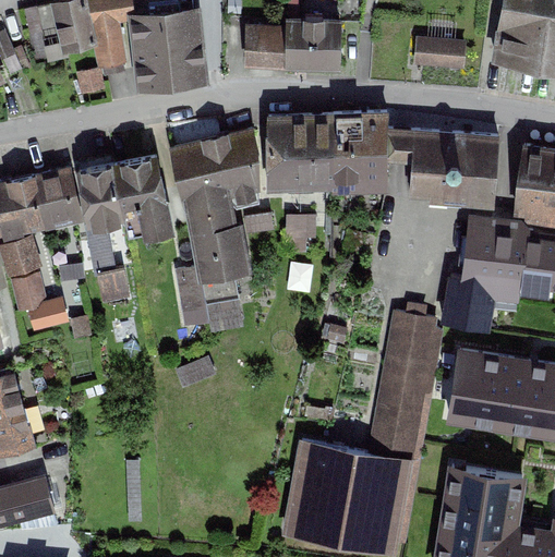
[(94,41),(86,0),(57,0),(37,4),(44,33),(28,36),(36,59),(63,52),(62,48),(94,41)]
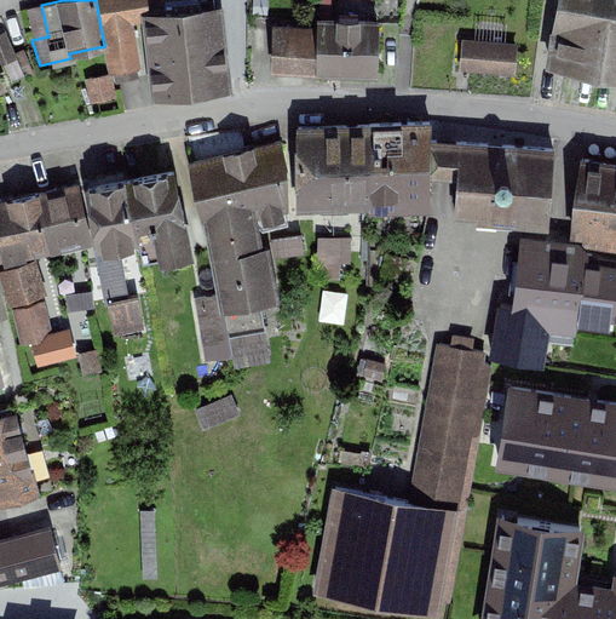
[(217,7),(214,0),(96,0),(104,46),(108,69),(113,69),(115,79),(133,75),(132,64),(136,63),(126,22),(145,17),(217,7)]
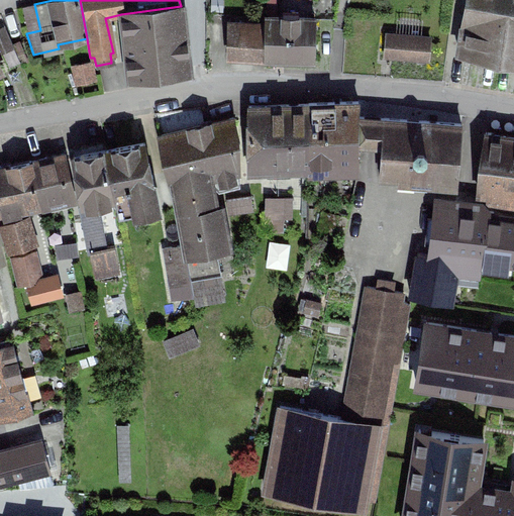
[(513,0),(465,0),(457,52),(513,61),(513,0)]
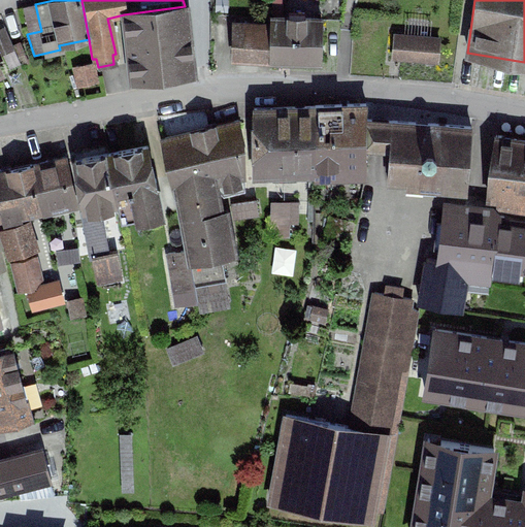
[(131,78),(192,73),(185,6),(124,14),(131,78)]
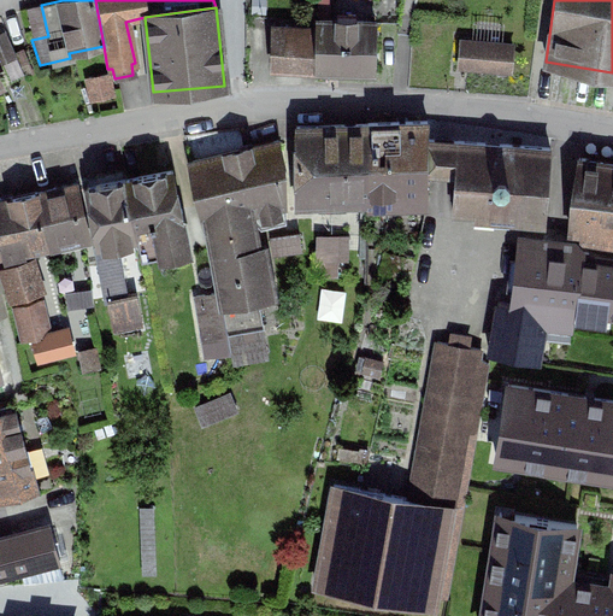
[(314,71),(372,71),(373,23),(316,22),(316,35),(314,71)]
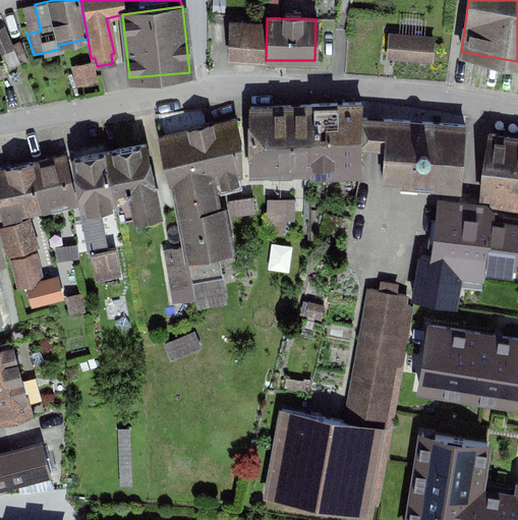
[(229,58),(266,60),(267,30),(231,27),(229,58)]
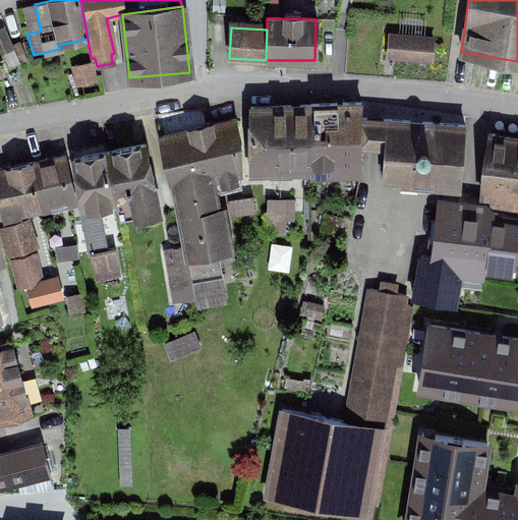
[(388,33),(386,57),(428,61),(432,37),(388,33)]
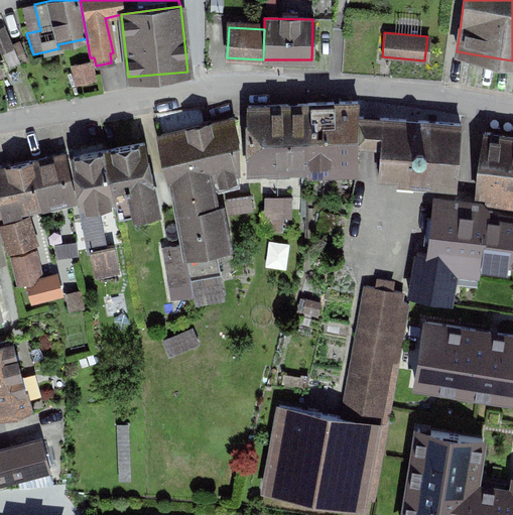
[(356,103),(306,105),(304,167),(326,167),(327,173),(354,173),(355,145),(367,145),(368,118),(356,117),(356,103)]
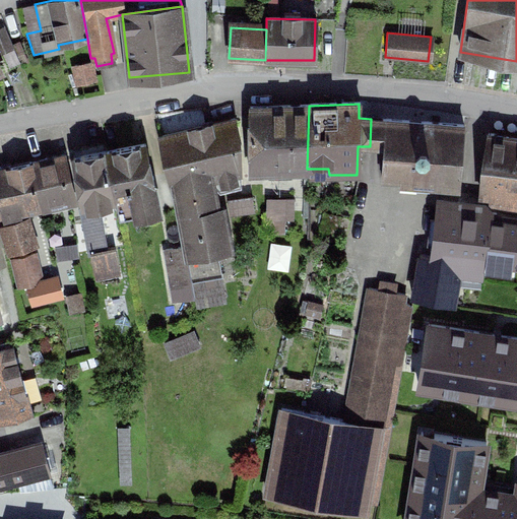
[(309,106),(248,107),(248,171),(307,169),(309,106)]
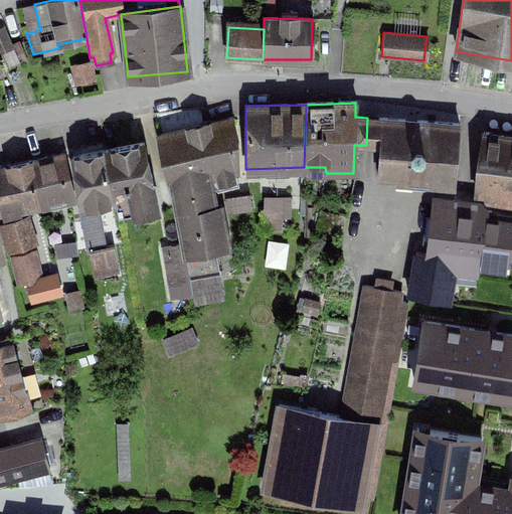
[(377,179),(453,184),(458,124),(367,118),(366,145),(379,146),(377,179)]
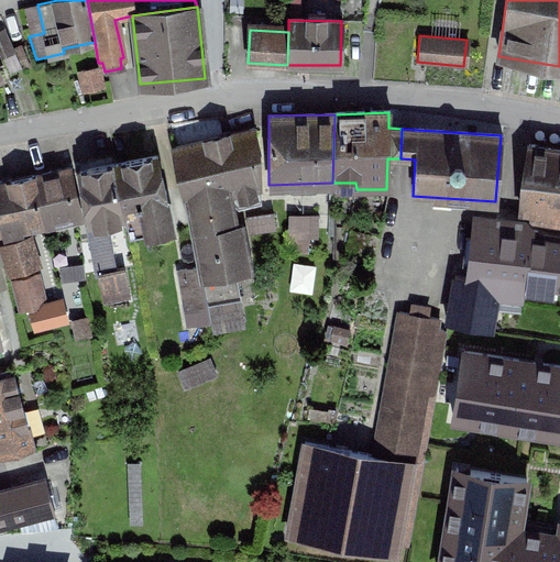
[(260,156),(252,130),(171,150),(184,207),(188,207),(199,267),(201,279),(206,302),(235,296),(231,273),(246,270),(237,209),(259,204),(260,156)]
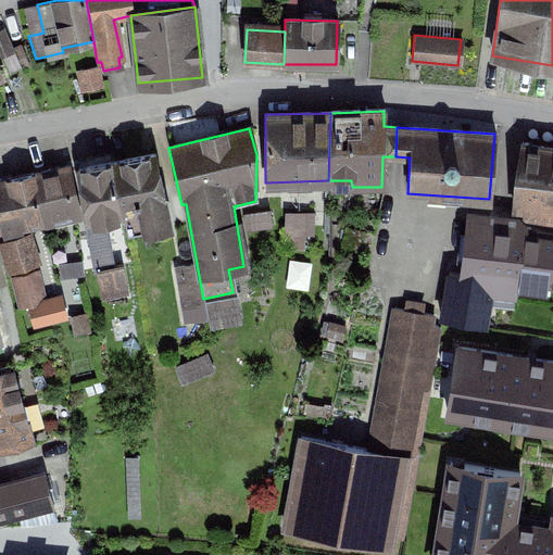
[(552,148),(522,143),(512,207),(523,210),(522,216),(552,221),(552,148)]
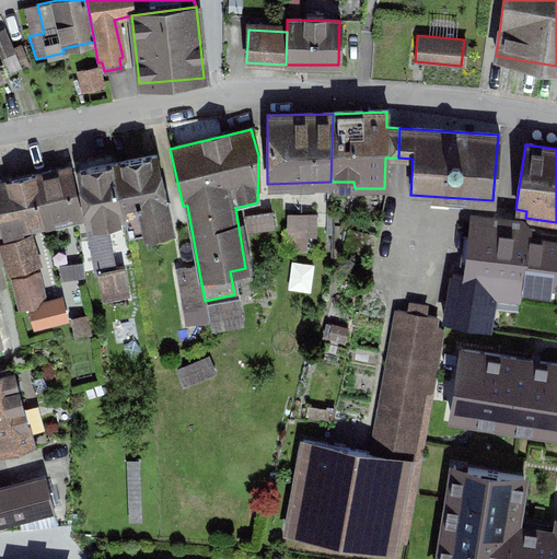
[(154,156),(113,164),(124,216),(128,236),(170,226),(154,156)]
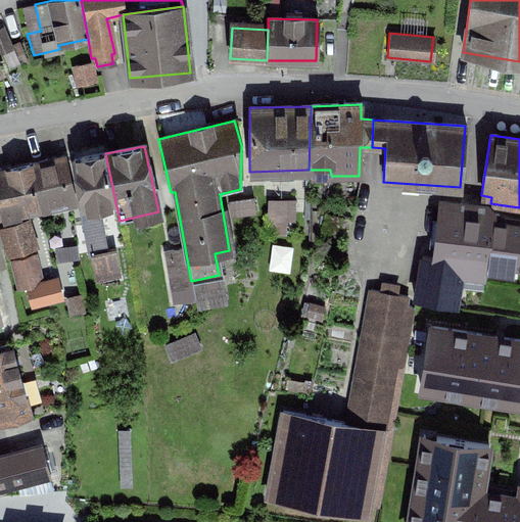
[(105,153),(73,160),(81,208),(115,201),(105,153)]
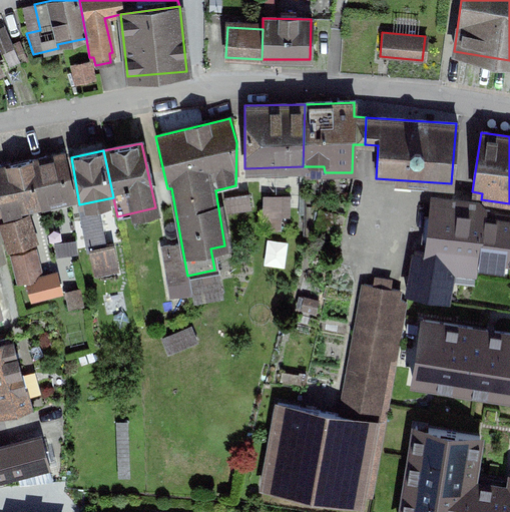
[(62,153),(43,157),(48,177),(33,181),(40,206),(72,199),(62,153)]
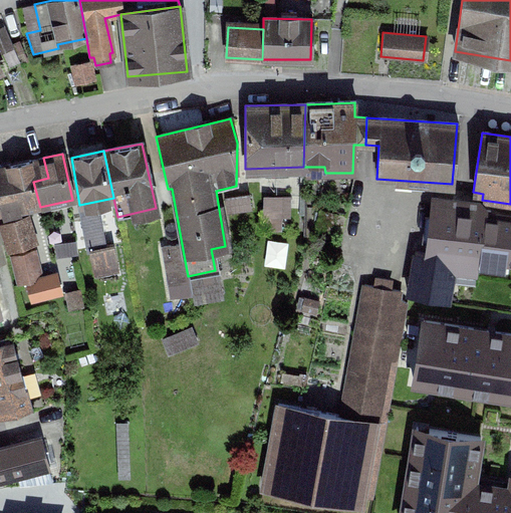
[(43,158),(7,166),(18,213),(40,207),(33,182),(48,178),(43,158)]
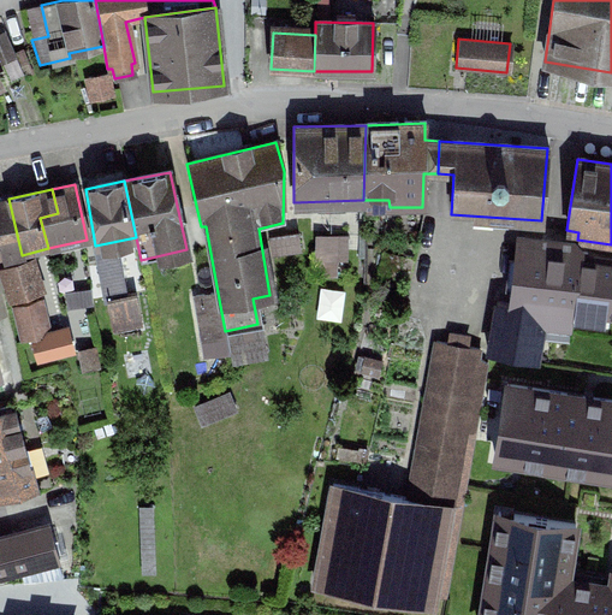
[(9,199),(0,200),(0,252),(3,260),(22,255),(9,199)]
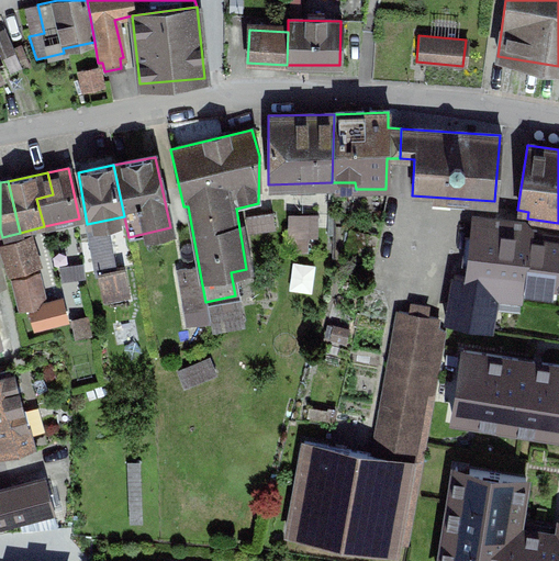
[(269,213),(246,216),(248,233),(271,229),(269,213)]
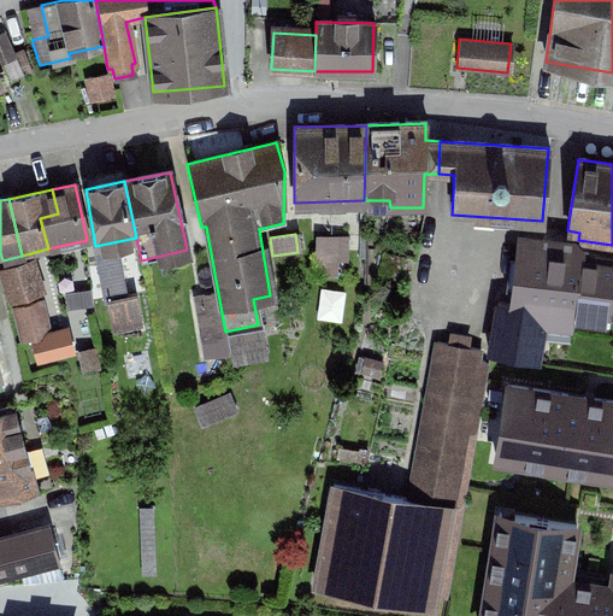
[(336,236),(314,236),(314,260),(335,262),(336,236)]
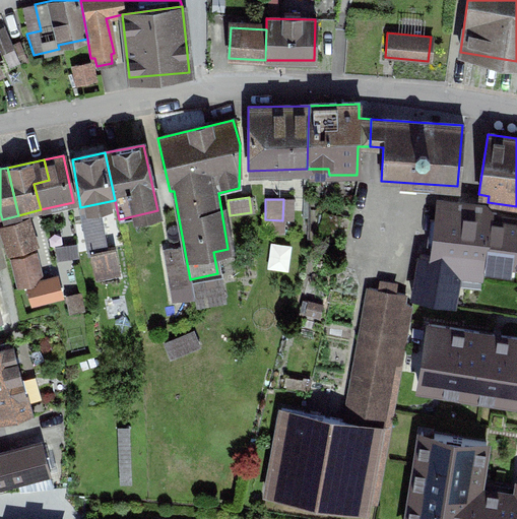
[(432,257),(418,255),(411,298),(451,305),(458,273),(479,276),(481,260),(516,263),(516,223),(507,223),(508,217),(488,213),(488,210),(438,205),(432,257)]
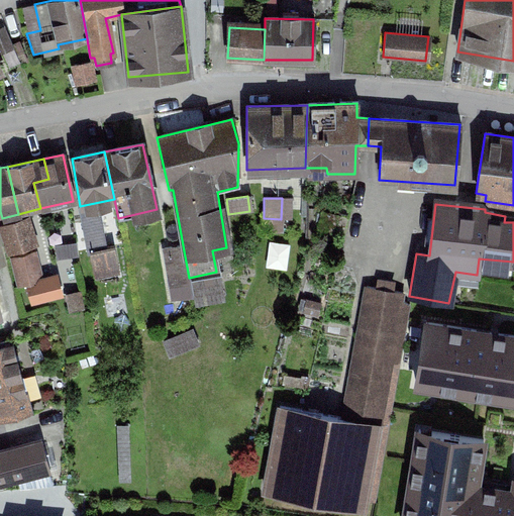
[(26,218),(0,227),(0,230),(8,252),(34,243),(26,218)]
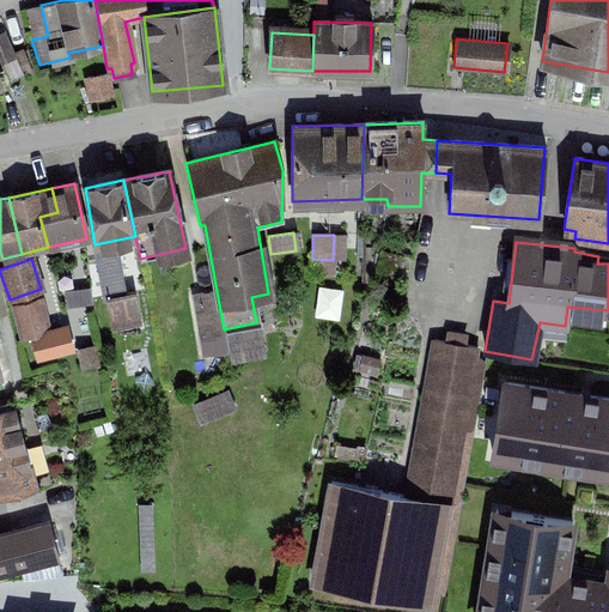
[(99,266),(114,338),(140,333),(133,292),(121,295),(115,264),(99,266)]
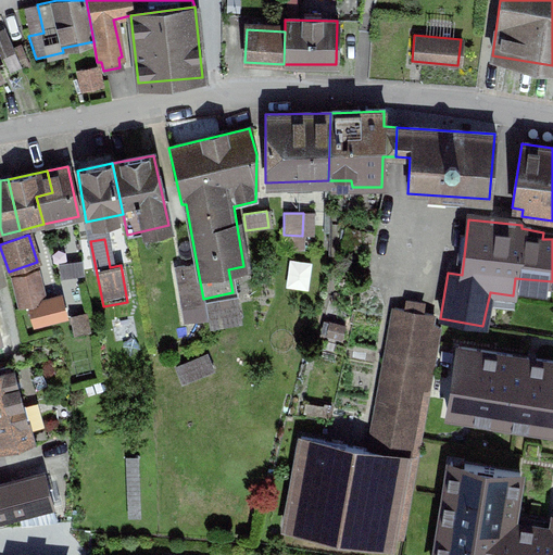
[(288,288),(310,290),(313,264),(292,261),(288,288)]
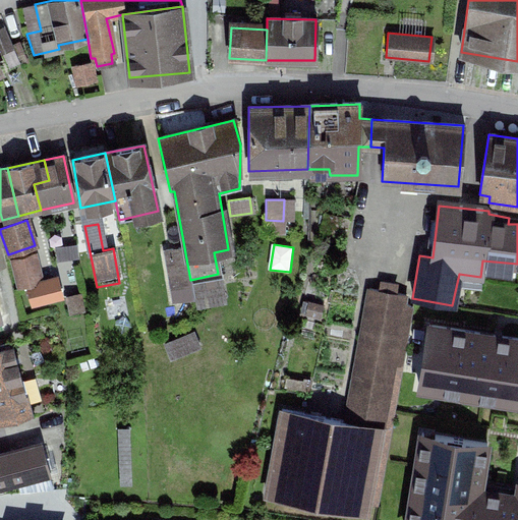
[(169,283),(190,280),(186,258),(184,247),(164,251),(169,283)]
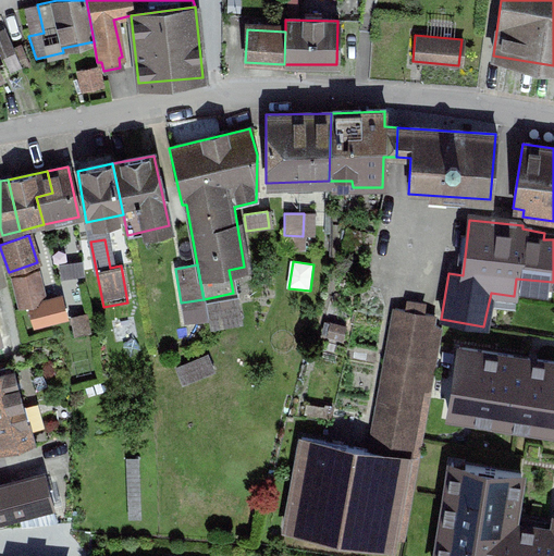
[(35,270),(11,276),(20,308),(44,301),(35,270)]
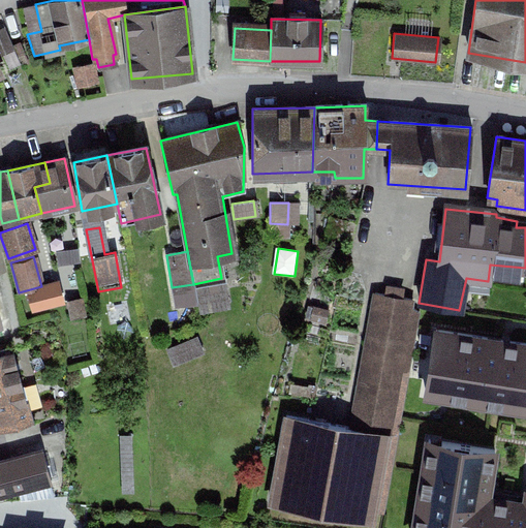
[(352,416),(397,425),(416,316),(408,309),(409,300),(375,293),(352,416)]
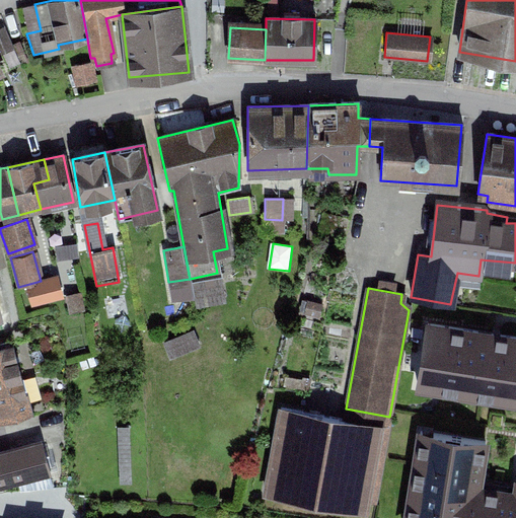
[(515,339),(424,325),(416,385),(515,399),(515,339)]
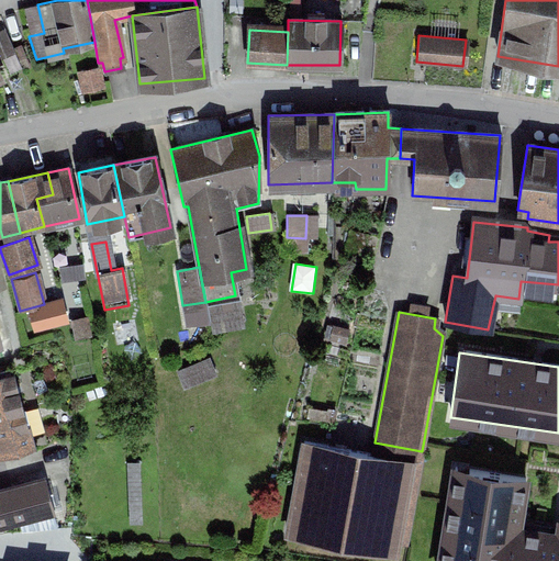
[(31,448),(10,368),(0,370),(0,457),(31,448)]
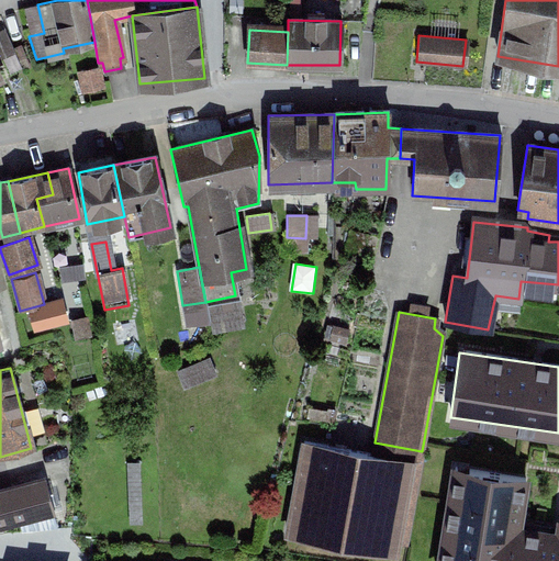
[(298,445),(284,539),(403,556),(416,461),(298,445)]
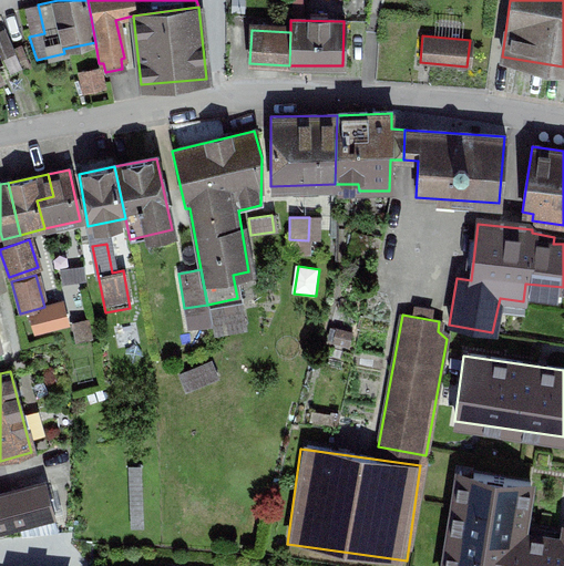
[(457,471),(442,565),(563,565),(563,525),(562,525),(560,537),(520,532),(527,482),(457,471)]
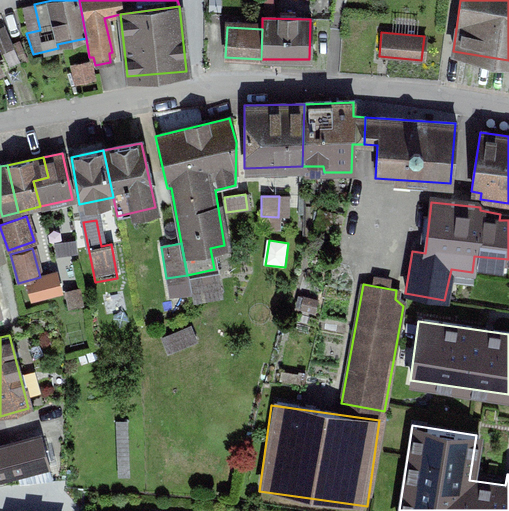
[(38,436),(0,446),(0,478),(46,466),(38,436)]
